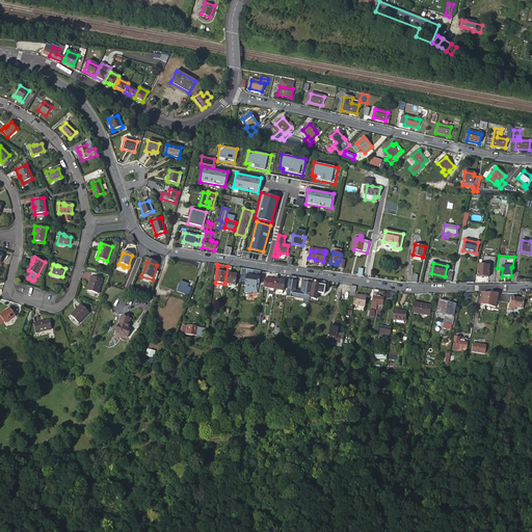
[(228,266),(224,284),(236,285),(237,274),(231,274),(232,267),(228,266)]
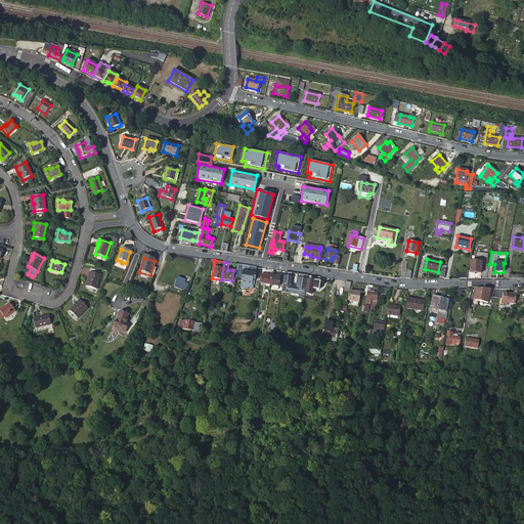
[(481,273),(481,267),(475,267),(475,264),(471,264),(471,266),(470,266),(470,272),(481,273)]
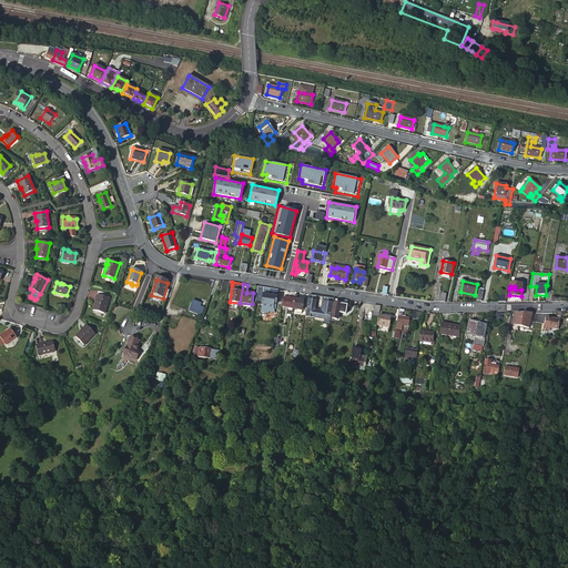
[(97,295),(95,300),(98,300),(95,304),(94,311),(98,312),(104,314),(109,298),(97,295)]
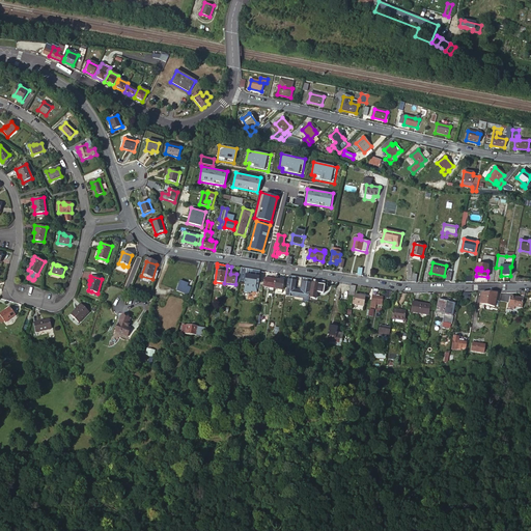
[(258,284),(259,277),(251,276),(246,276),(245,284),(256,286),(256,283),(258,284)]
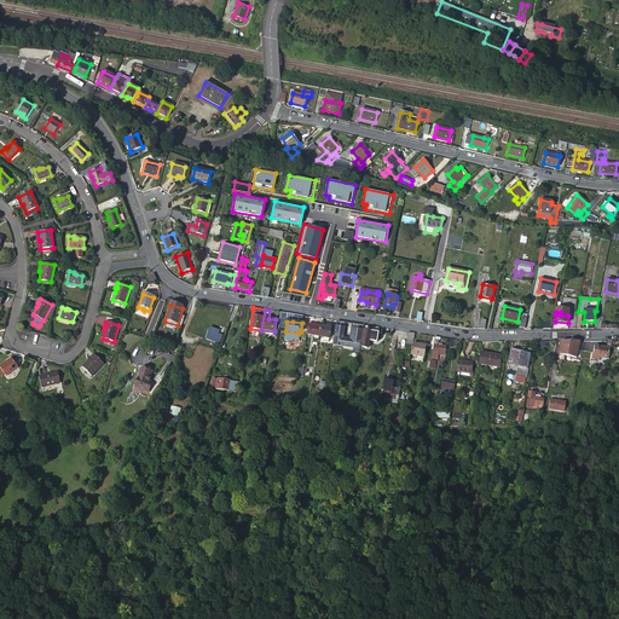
[(345,323),(337,322),(334,345),(359,348),(364,325),(352,324),(350,339),(343,337),(345,323)]
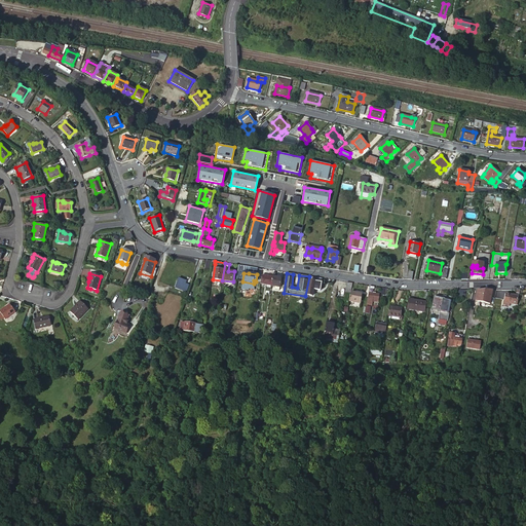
[(262,275),(261,284),(272,286),(273,277),(262,275)]
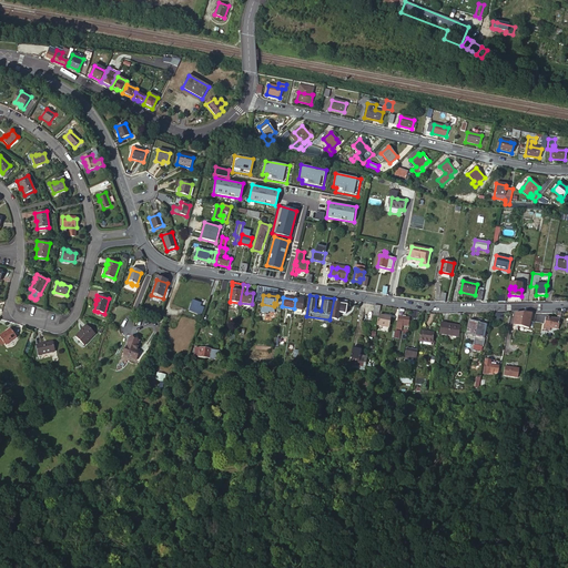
[(338,313),(345,314),(345,311),(347,301),(335,298),(332,318),(337,320),(338,313)]
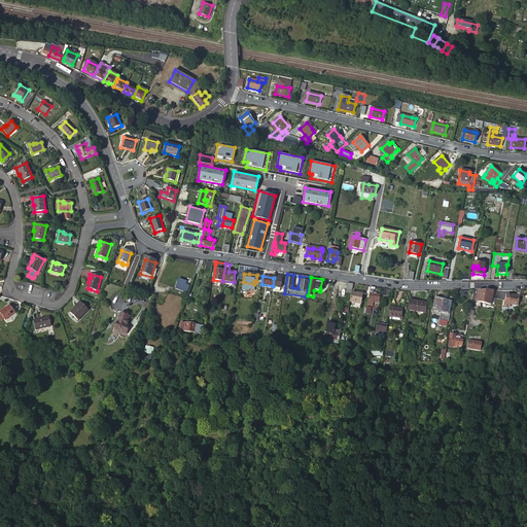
[(273,286),(276,287),(280,287),(281,288),(281,285),(282,282),(283,279),(274,278),(273,286)]
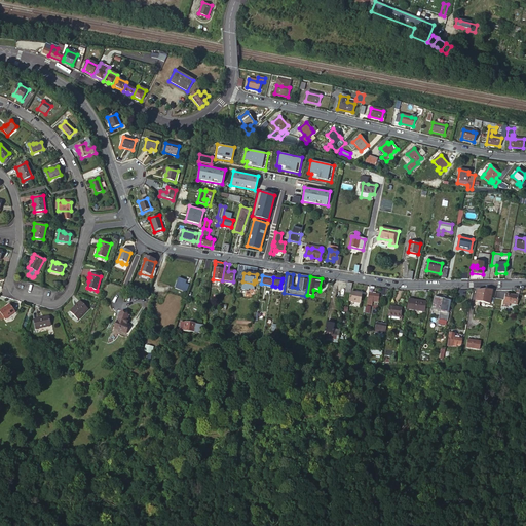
[(186,292),(188,287),(185,286),(186,282),(179,278),(176,288),(186,292)]
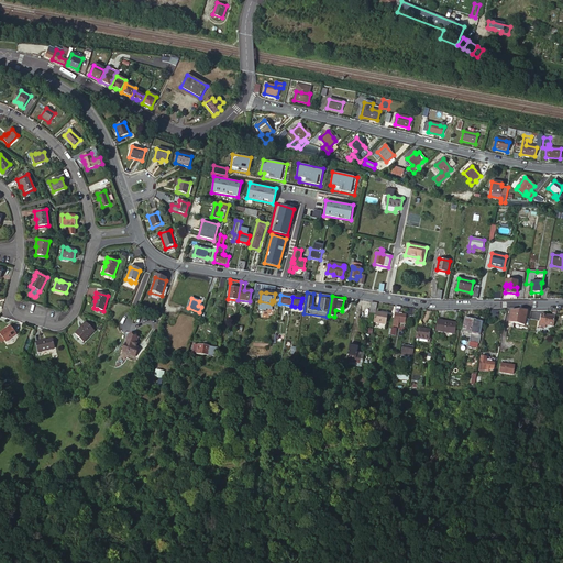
[(400,307),(396,307),(393,327),(397,328),(398,323),(404,323),(405,315),(399,315),(400,307)]
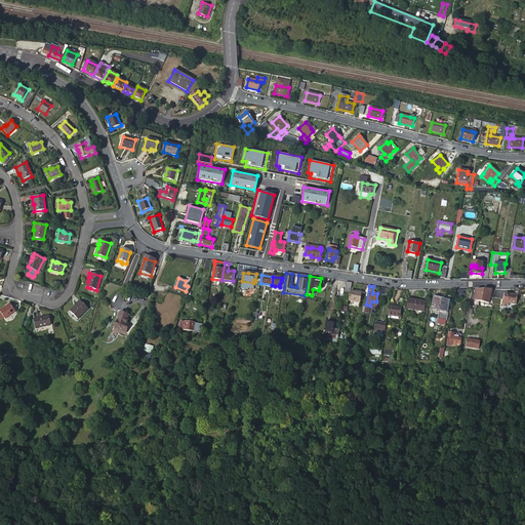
[(476,289),(473,305),(481,307),(482,303),(489,304),(491,289),(476,289)]
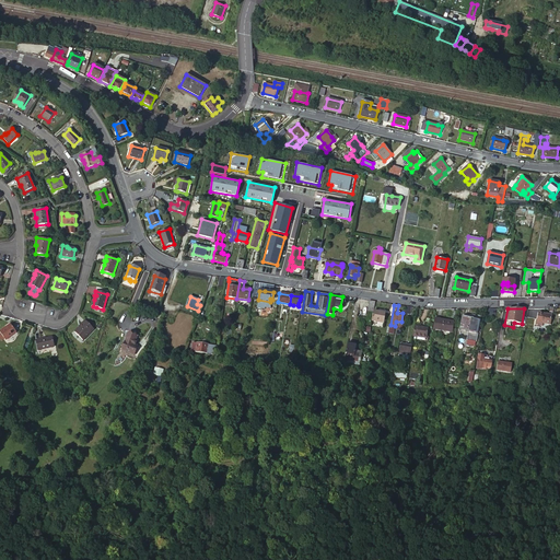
[(549,315),(538,313),(536,325),(540,326),(543,326),(544,324),(551,325),(553,308),(550,308),(549,315)]
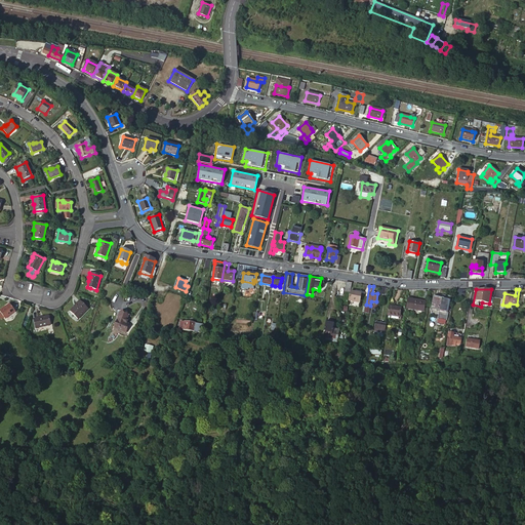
[(360,303),(361,293),(351,291),(351,293),(349,300),(360,303)]
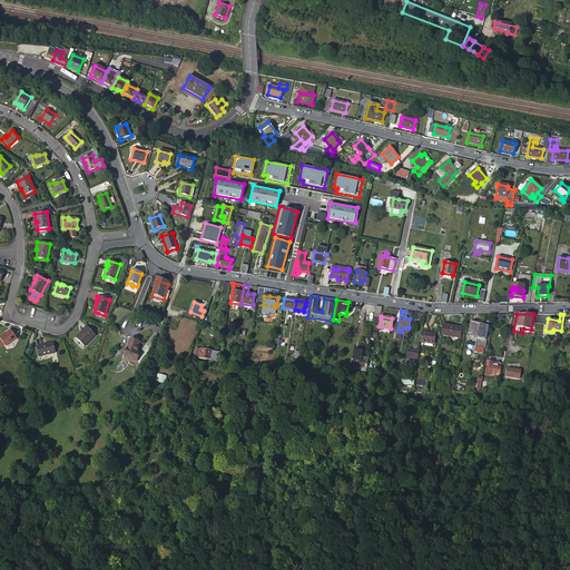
[(484,347),(489,324),(472,321),(469,335),(478,337),(475,345),(484,347)]
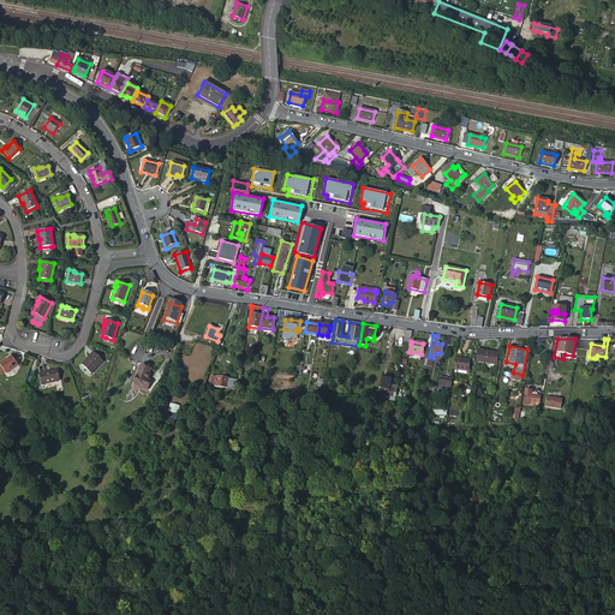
[(477,350),(476,362),(496,365),(499,353),(477,350)]
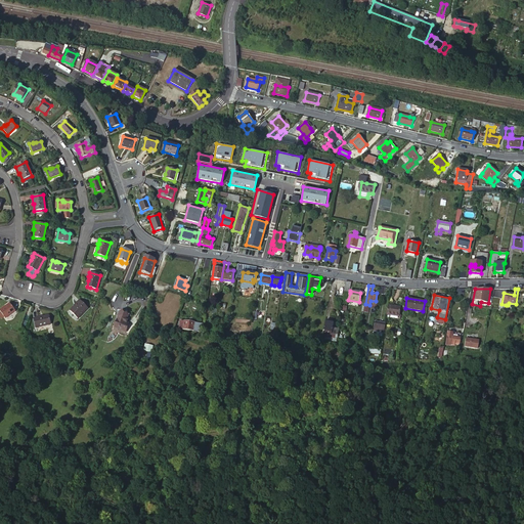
[(80,300),(77,303),(78,304),(75,307),(71,311),(78,318),(88,308),(80,300)]
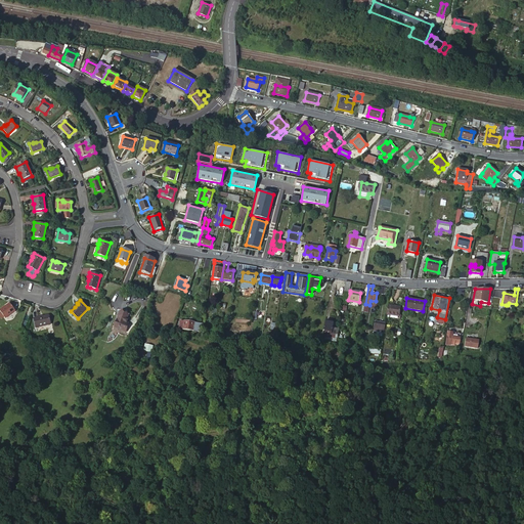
[(10,304),(5,307),(4,308),(3,307),(0,309),(0,311),(0,312),(4,317),(5,318),(15,311),(10,304)]
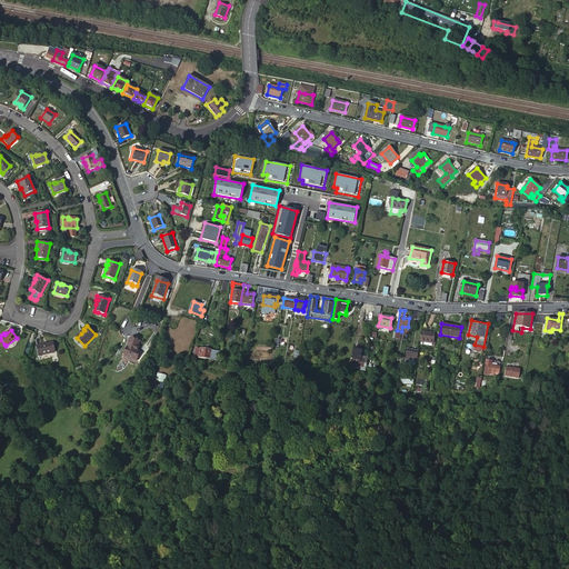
[(435,333),(421,331),(420,341),(433,343),(435,333)]
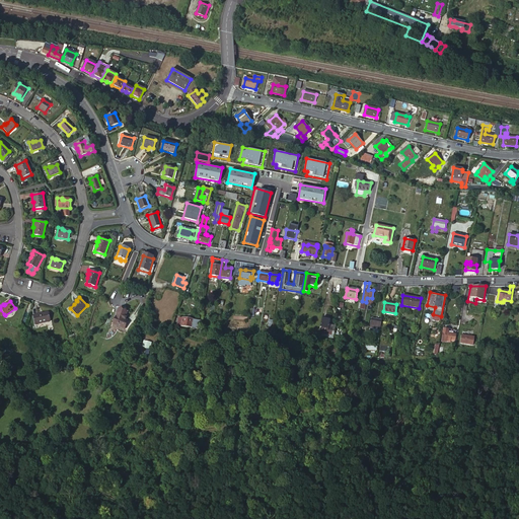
[(127,314),(119,311),(112,326),(123,330),(126,324),(127,323),(125,322),(126,319),(125,318),(127,314)]
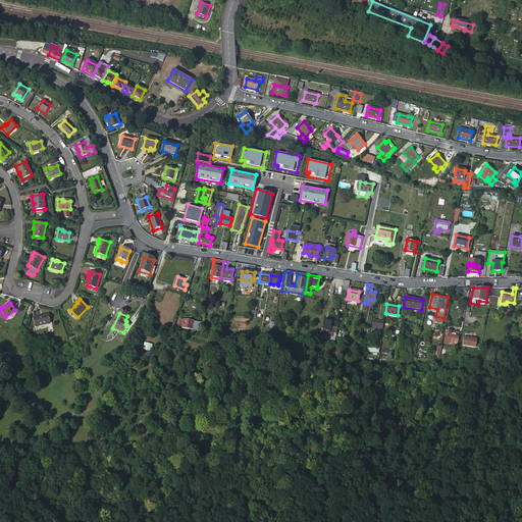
[(41,317),(41,315),(34,317),(35,326),(39,325),(40,326),(51,323),(49,315),(43,316),(41,317)]
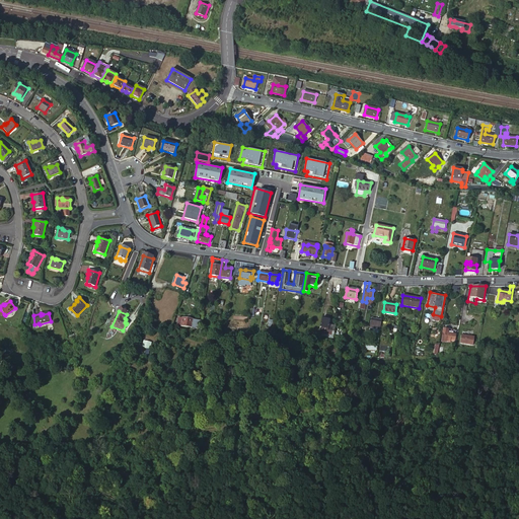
[(192,327),(193,323),(194,319),(178,317),(177,324),(180,324),(180,326),(192,327)]
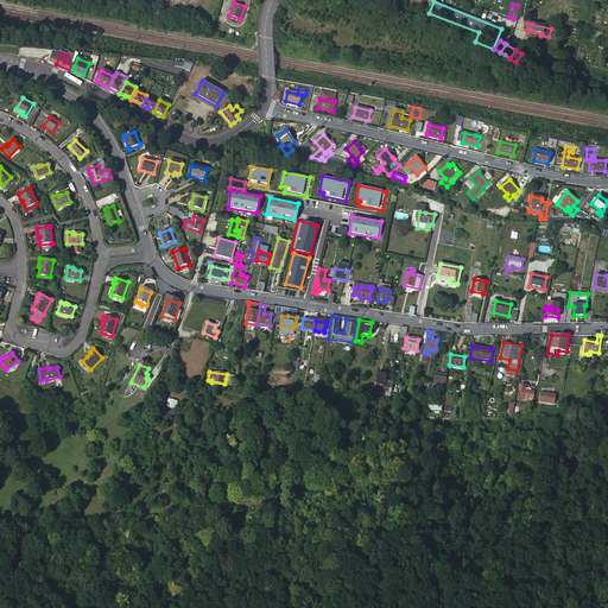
[(378,391),(390,392),(391,385),(386,384),(387,375),(378,373),(375,384),(378,384),(378,391)]
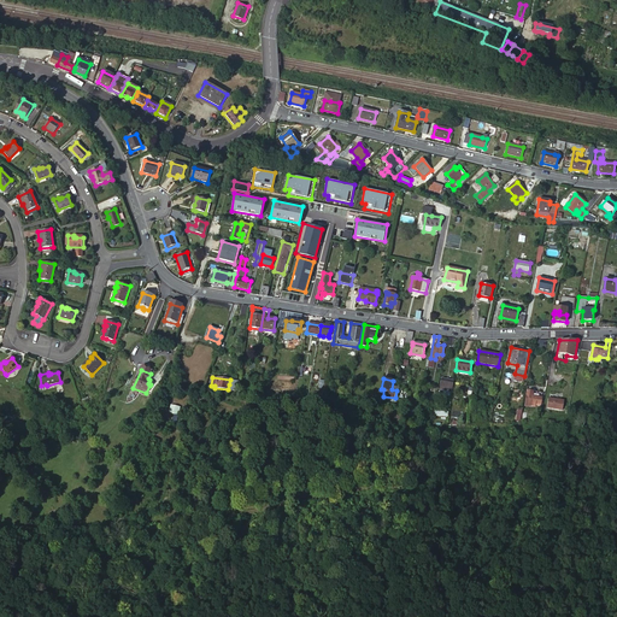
[(452,392),(453,381),(442,378),(440,389),(452,392)]
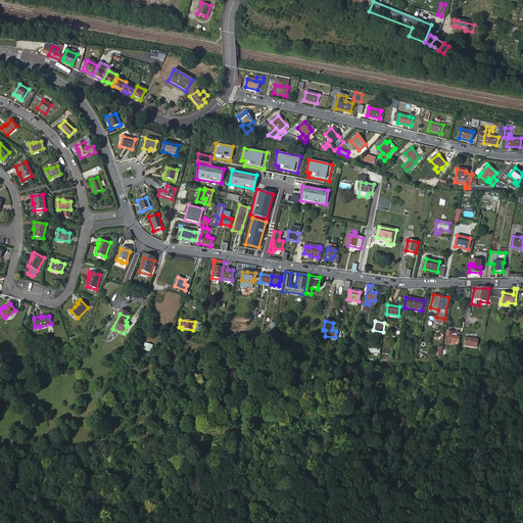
[(455,341),(459,342),(460,333),(446,331),(445,343),(454,345),(455,343),(455,341)]
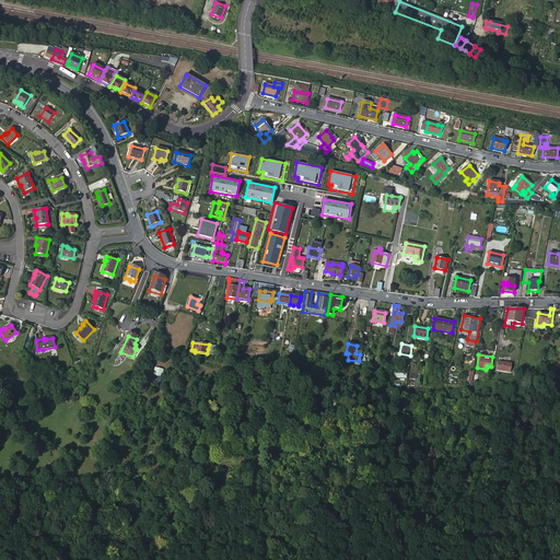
[(510,372),(511,363),(499,362),(498,370),(510,372)]
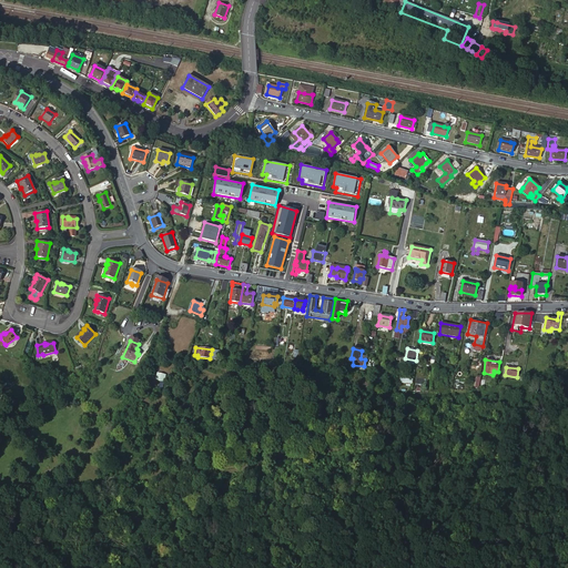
All buildings are outlined.
